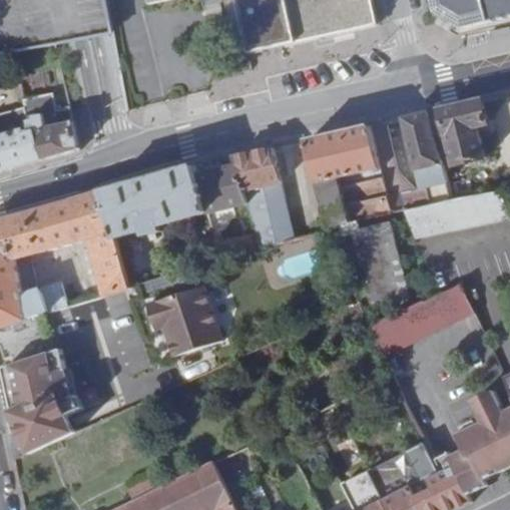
[(234,0),(245,49),(372,24),(366,0),(234,0)]
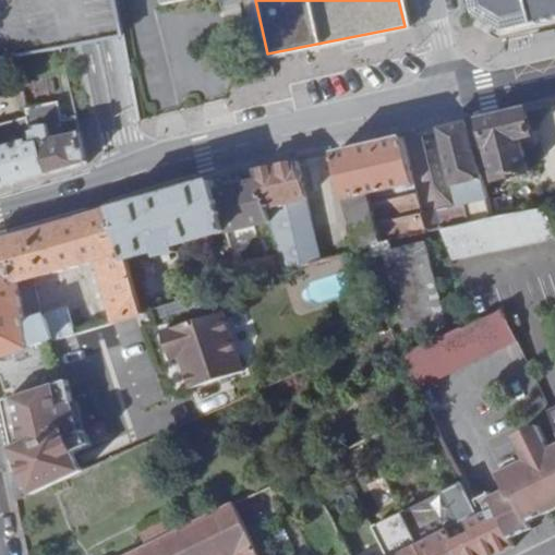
[(463,0),(466,8),(471,7),(494,20),(495,26),(554,13),(554,0),(463,0)]
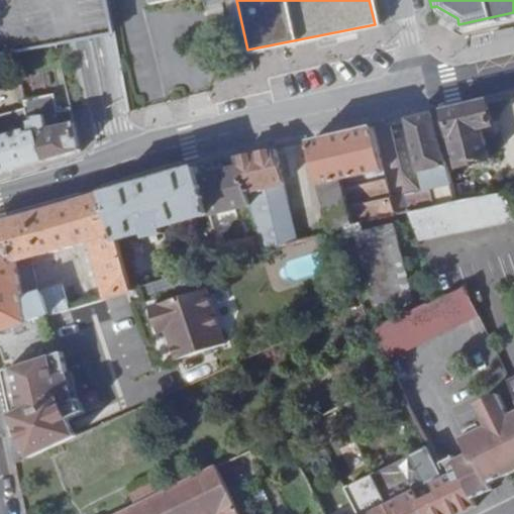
[(436,6),(431,7),(431,10),(458,24),(457,18),(436,6)]
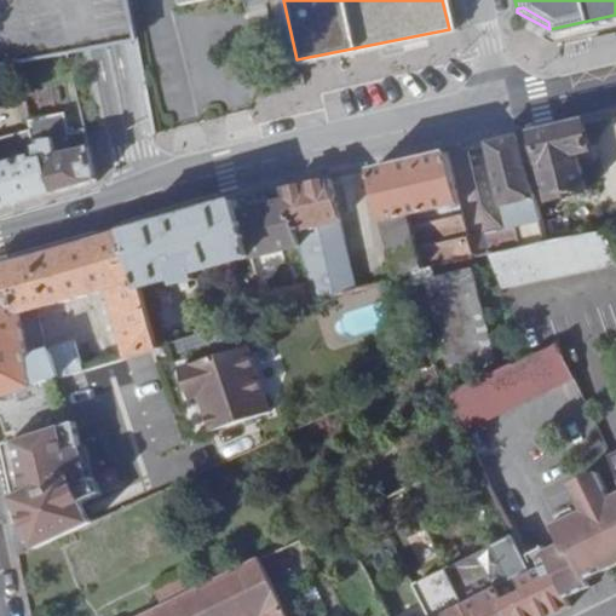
[(38,116),(30,119),(32,122),(34,132),(41,130),(38,116)]
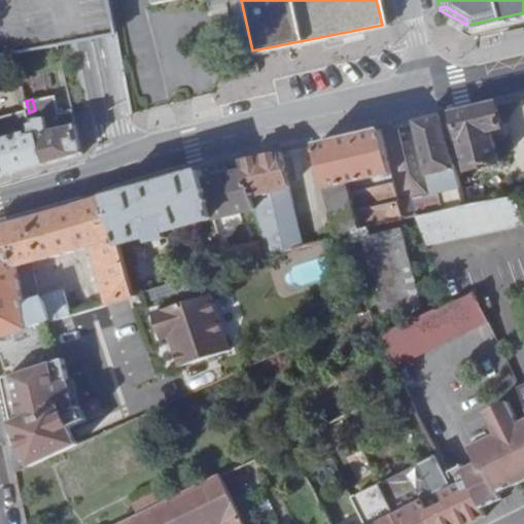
[(494,100),(440,113),(444,131),(455,129),(462,168),(495,162),(489,128),(500,126),(494,100)]
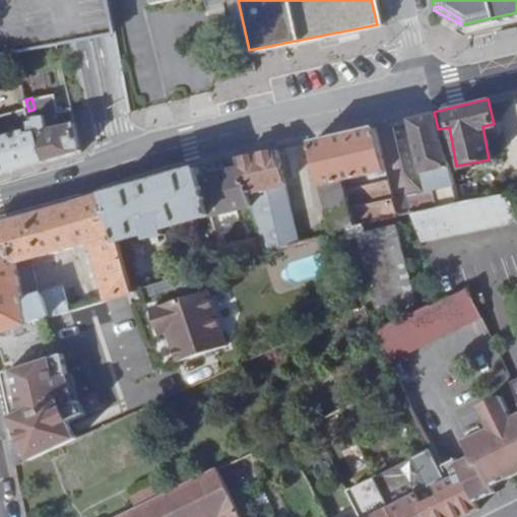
[(0,172),(46,159),(37,128),(34,128),(30,116),(28,111),(26,103),(0,109),(0,172)]
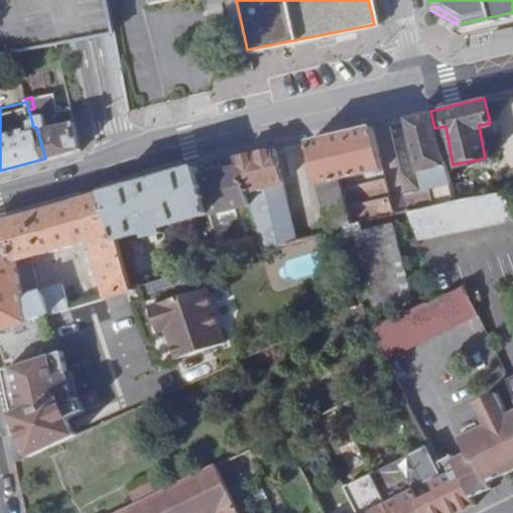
[(45,158),(82,147),(75,120),(48,125),(44,111),(30,115),(33,127),(36,127),(45,158)]
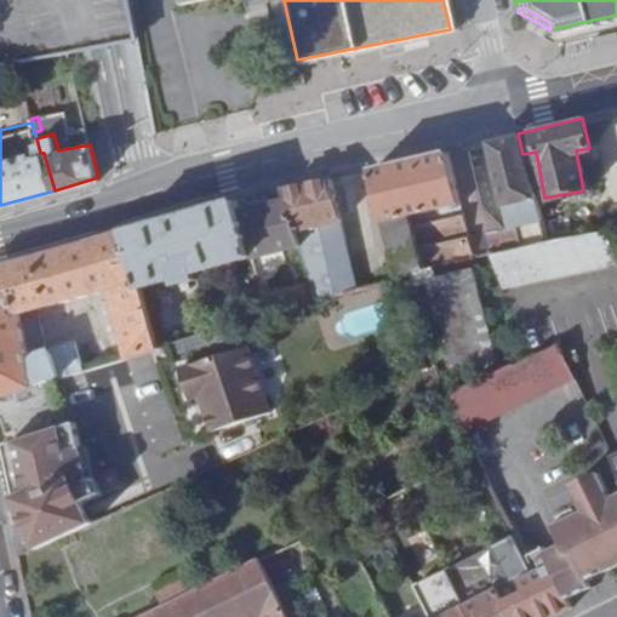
[(518,133),(464,146),(479,205),(500,226),(535,218),(523,154),(518,133)]
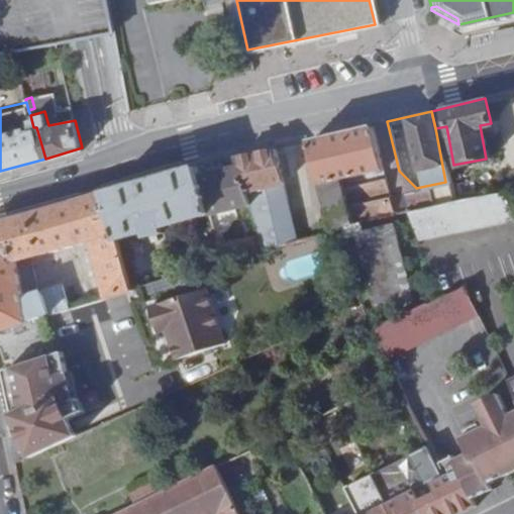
[(387,121),(372,124),(389,195),(402,192),(407,211),(449,201),(446,183),(445,182),(416,188),(399,171),(387,121)]
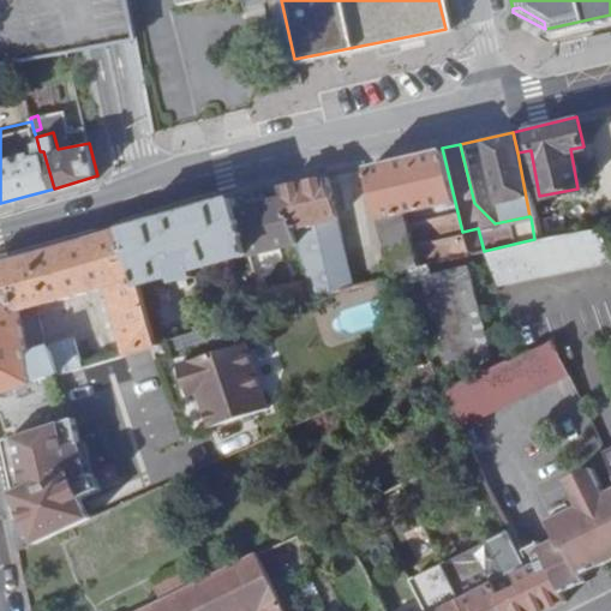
[(442,148),(366,166),(395,270),(484,251),(478,228),(462,232),(442,148)]
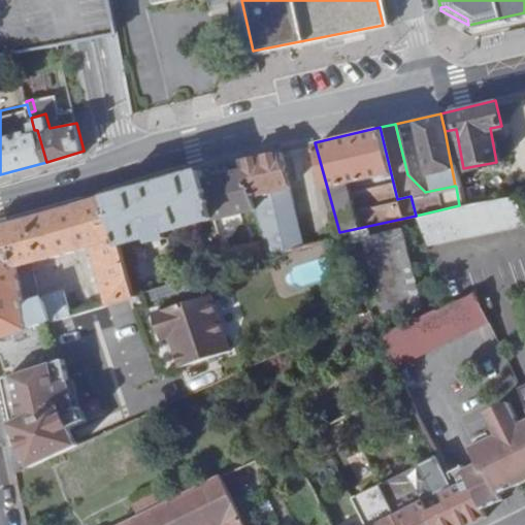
[(281,150),(238,159),(241,167),(257,212),(267,245),(271,257),(304,249),(294,209),(297,208),(281,150)]
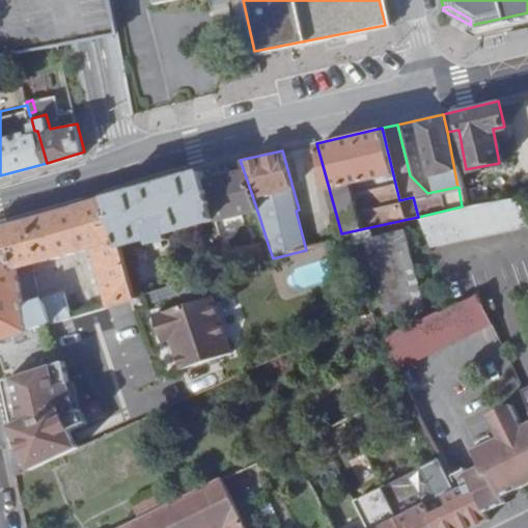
[(204,178),(217,223),(258,214),(243,168),(204,178)]
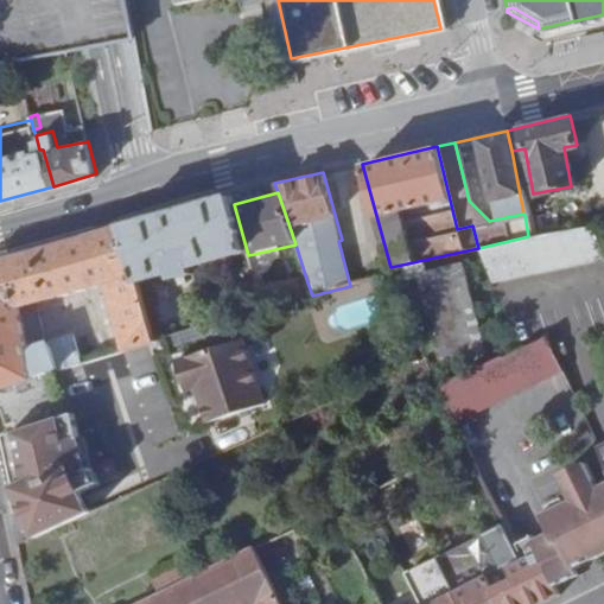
[(230,194),(119,226),(134,280),(176,271),(177,278),(179,277),(180,284),(188,283),(186,277),(194,275),(192,268),(248,255),(234,204),(230,194)]
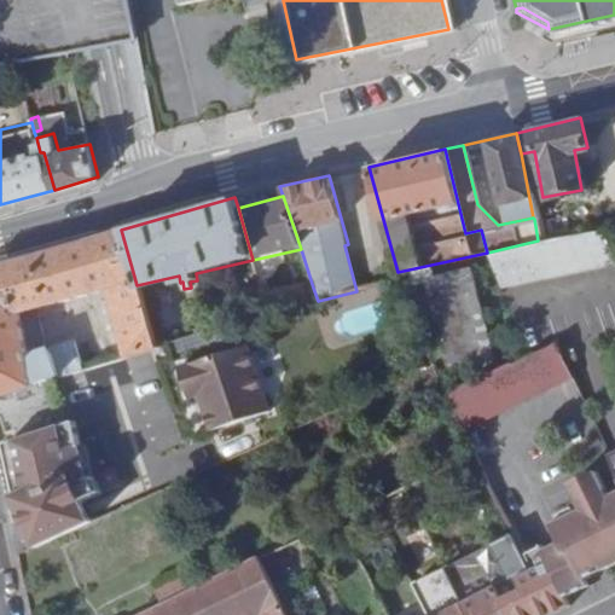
[(534,219),(538,241),(569,233),(566,213),(534,219)]
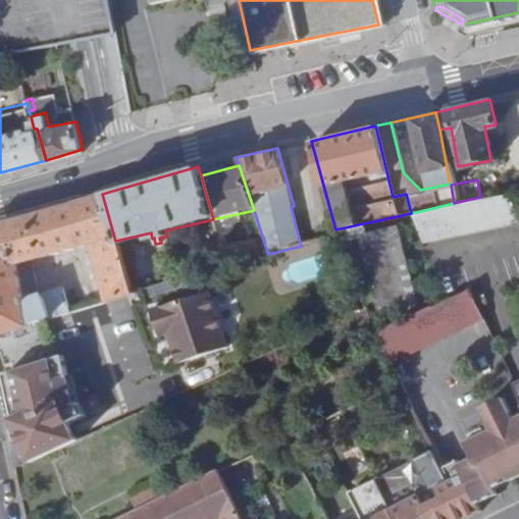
[(454,203),(411,213),(423,243),(518,220),(518,215),(507,192),(480,197),(454,203)]
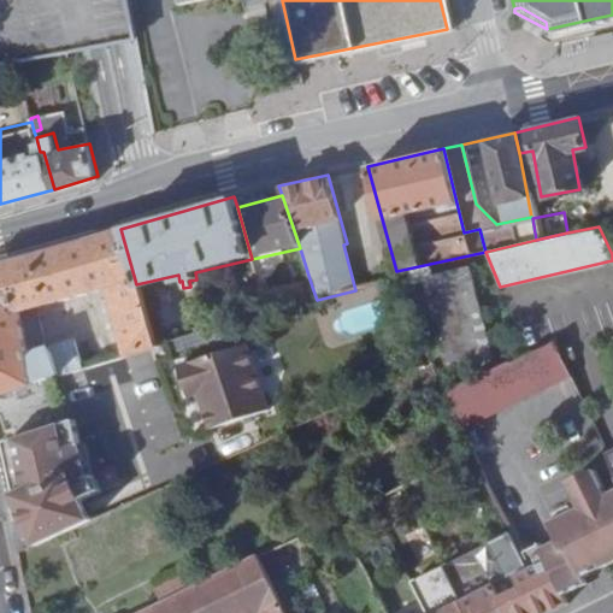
[(136,284),(121,229),(0,261),(0,414),(53,404),(46,378),(58,375),(81,367),(71,335),(40,345),(34,302),(106,283),(119,342),(124,355),(154,346),(136,284)]
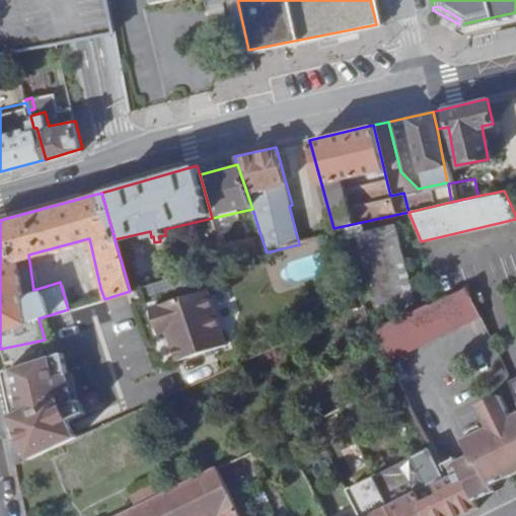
[(373,307),(411,298),(391,218),(353,228),(373,307)]
